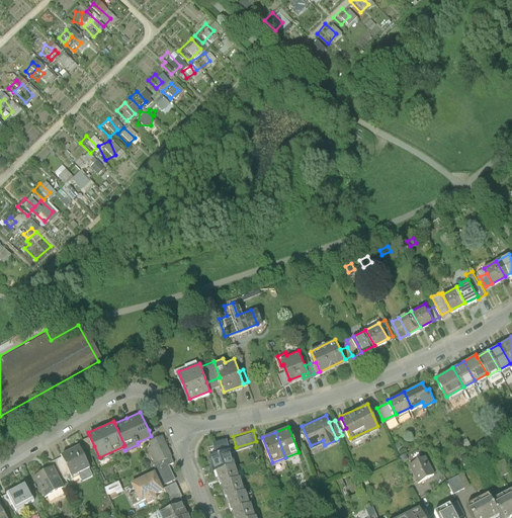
[(172,454),(163,433),(149,439),(151,444),(148,445),(155,461),(172,454)]
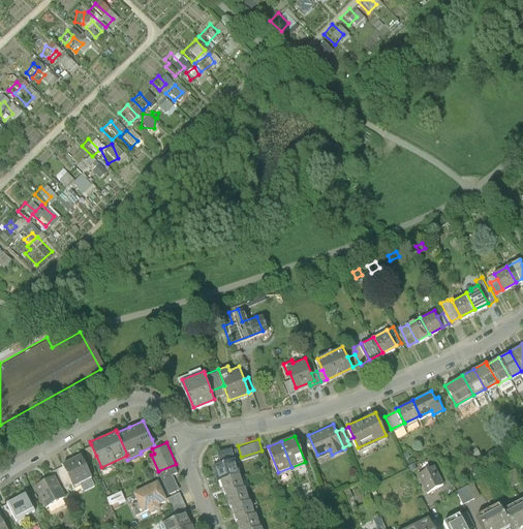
[(90,458),(96,456),(91,444),(85,446),(90,458)]
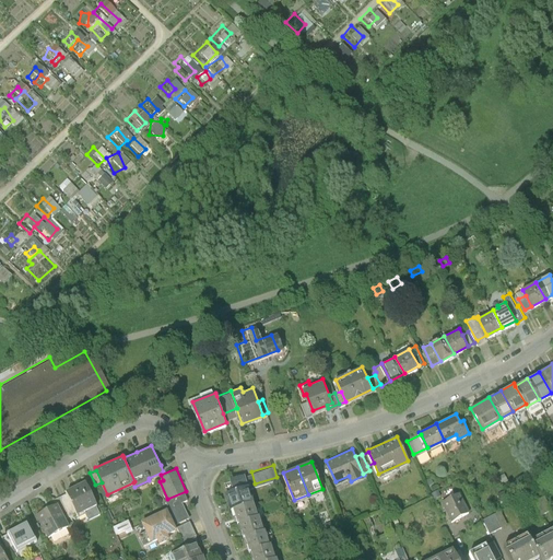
[(508,477),(504,470),(497,475),(501,481),(508,477)]
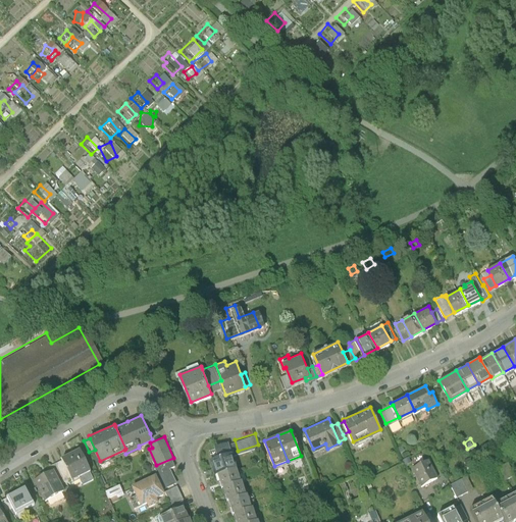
[(80,449),(62,458),(72,478),(91,469),(80,449)]
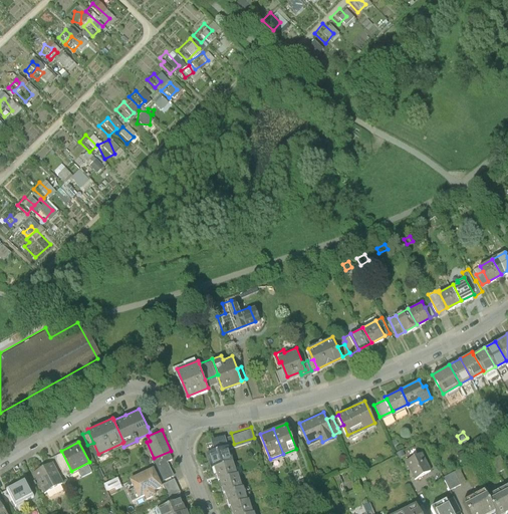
[(212,465),(215,464),(232,459),(228,446),(208,452),(212,465)]
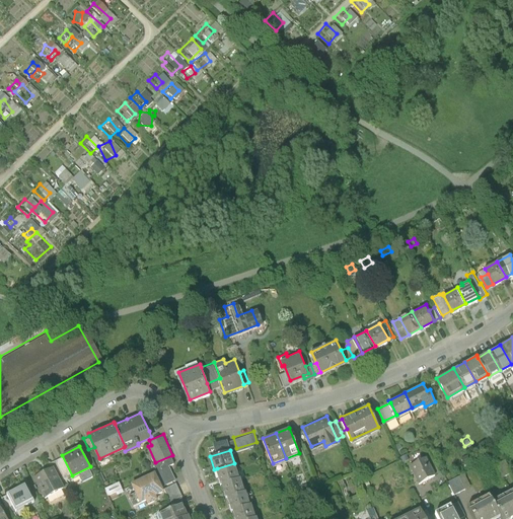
[(471,458),(468,452),(462,455),(465,461),(471,458)]
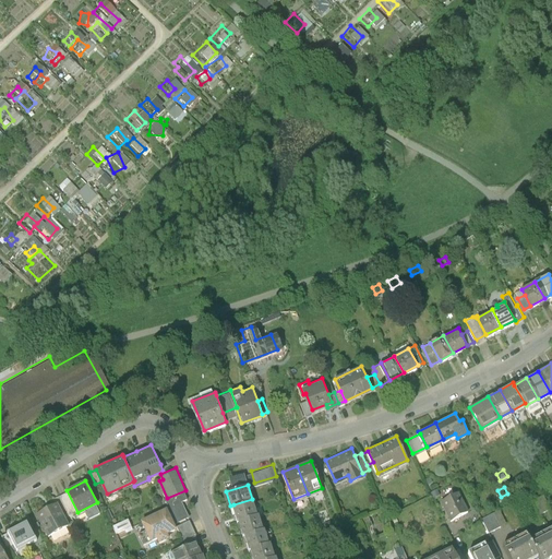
[(459,489),(442,498),(451,516),(469,508),(459,489)]
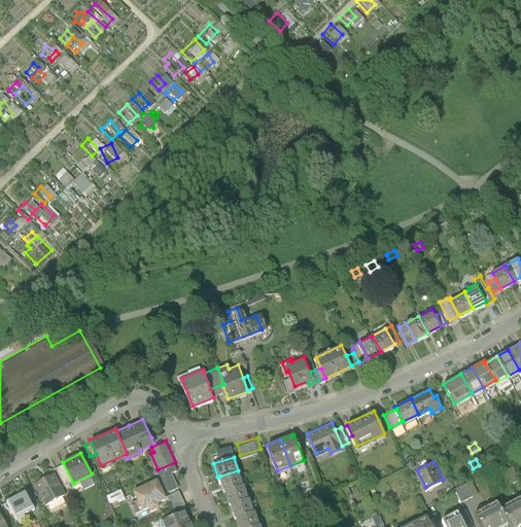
[(50,468),(54,473),(55,472),(63,489),(73,483),(63,462),(50,468)]
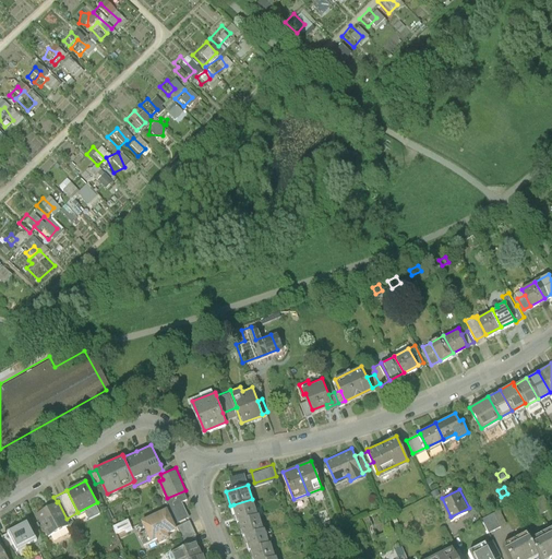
[(544,494),(532,499),(539,511),(551,506),(544,494)]
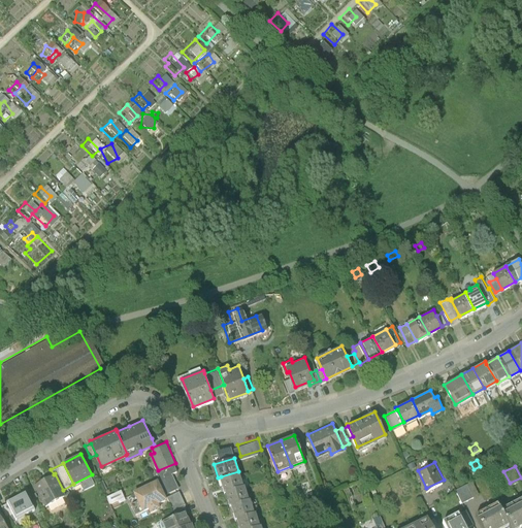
[(225,491),(226,490),(243,485),(239,471),(238,471),(221,476),(225,491)]
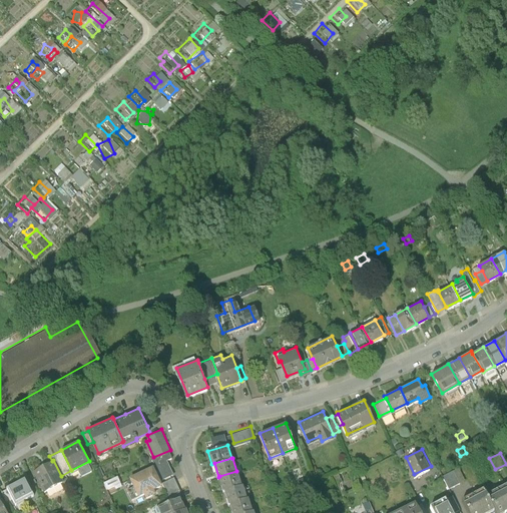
[(52,461),(33,470),(43,490),(63,480),(61,476),(53,460),(52,461)]
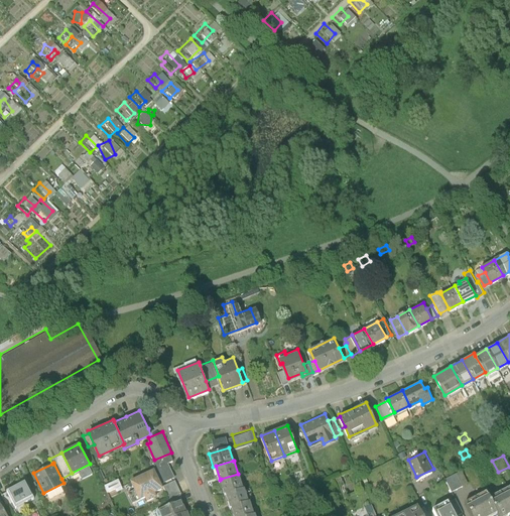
[(463,468),(445,477),(453,489),(469,481),(463,468)]
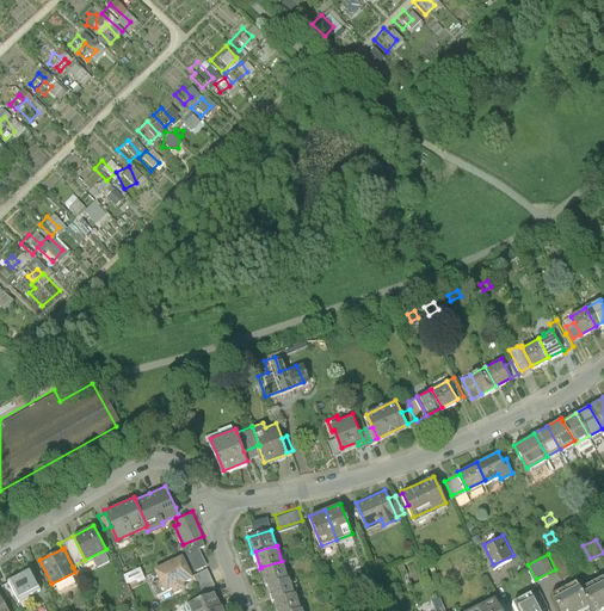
[(191,576),(182,555),(147,572),(152,584),(161,579),(165,588),(191,576)]
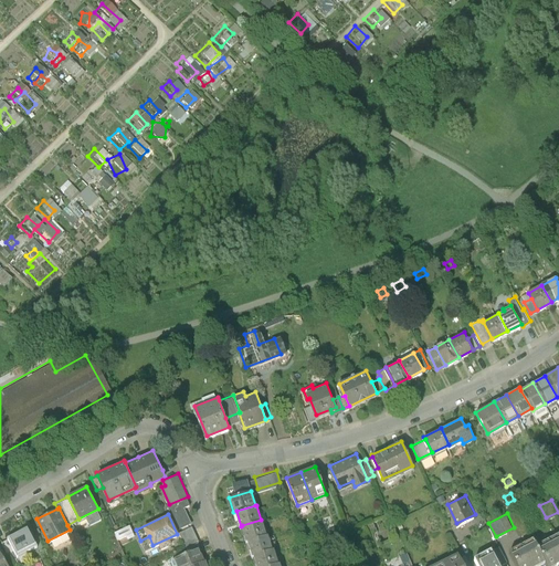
[(248,541),(249,540),(267,534),(263,520),(261,520),(242,525),(248,541)]
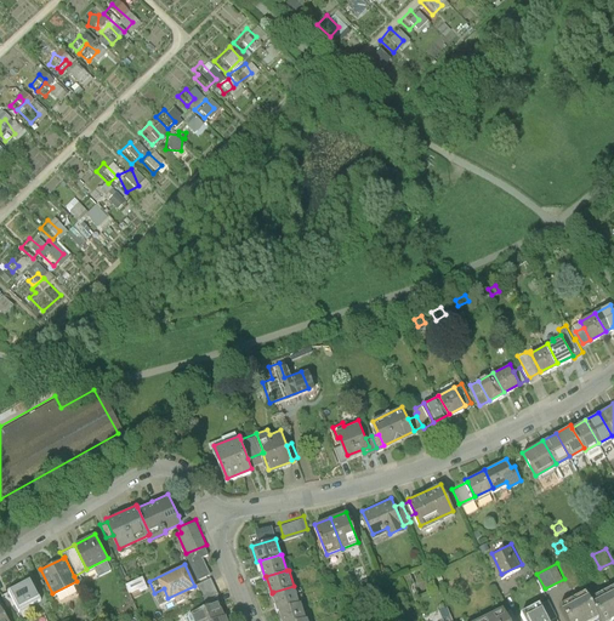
[(217,591),(211,575),(198,581),(204,597),(217,591)]
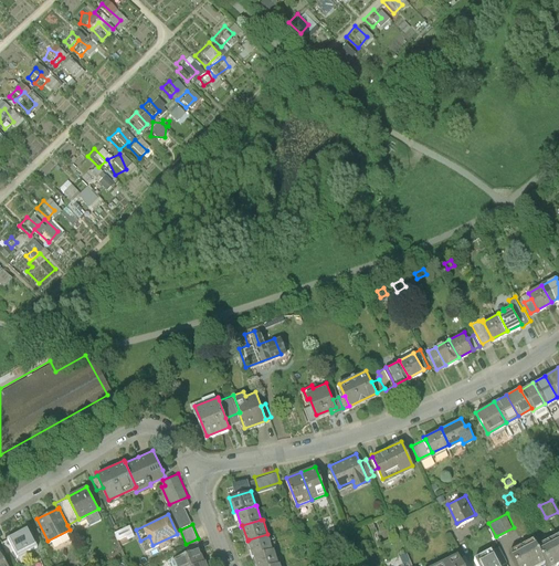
[(28,527),(8,537),(13,548),(18,555),(37,545),(28,527)]
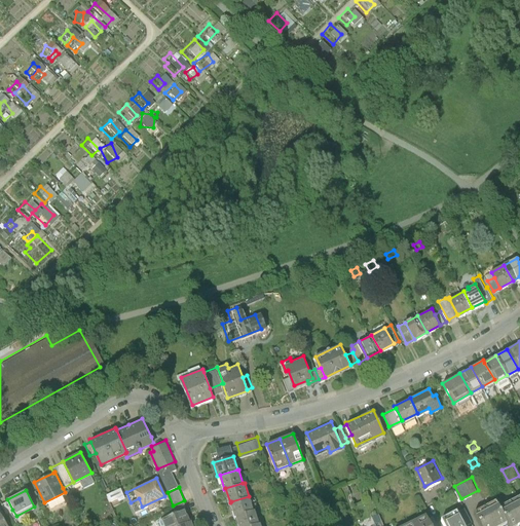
[(235,516),(236,515),(254,510),(250,496),(249,496),(231,501),(235,516)]
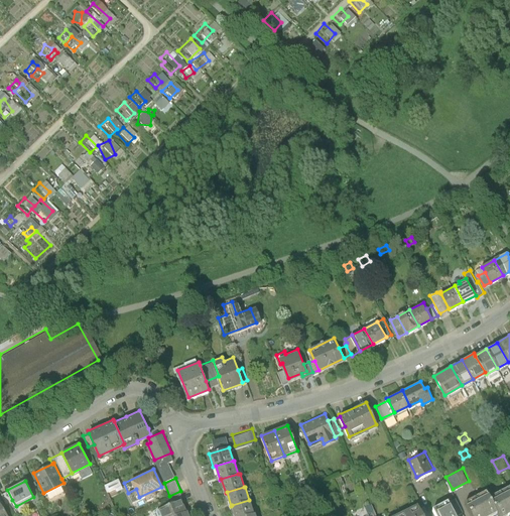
[(509,487),(490,498),(497,511),(499,515),(502,515),(509,512),(509,487)]
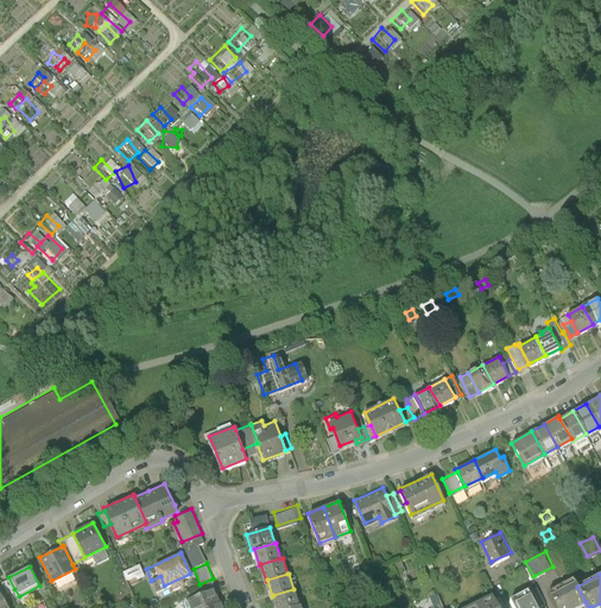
[(14,589),(8,577),(1,581),(7,593),(14,589)]
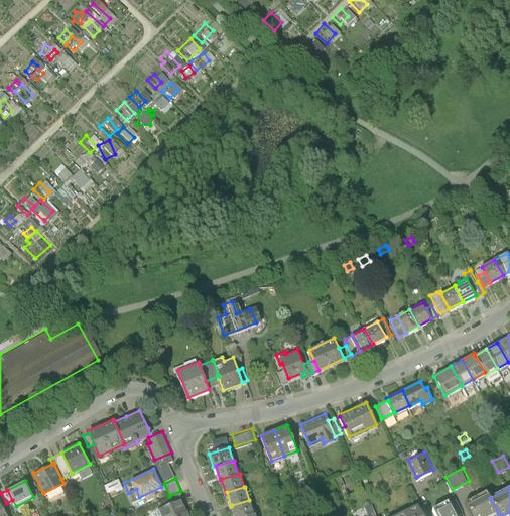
[(487,492),(466,502),(473,515),(486,515),(497,511),(490,498),(487,492)]
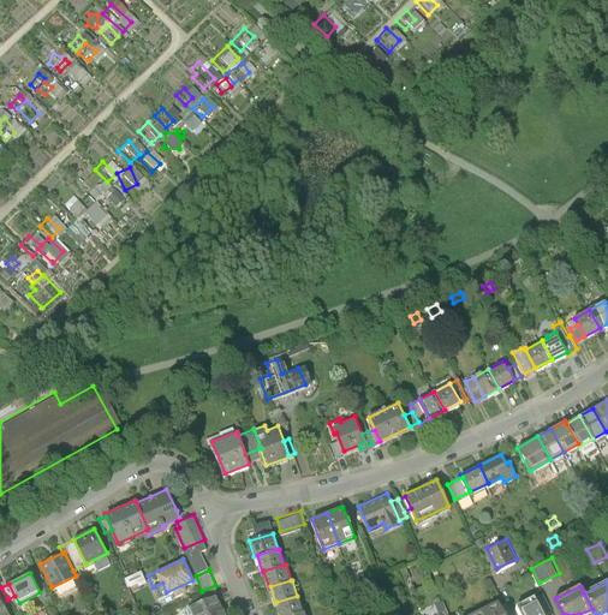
[(204,592),(207,599),(216,595),(220,593),(218,587),(204,592)]
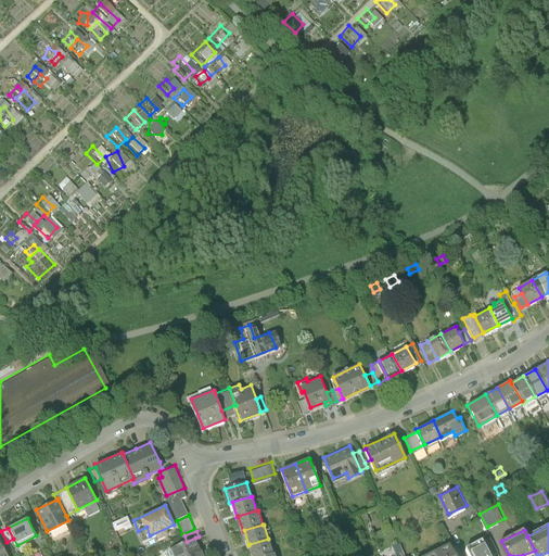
[(485,538),(493,553),(498,550),(490,535),(485,538)]
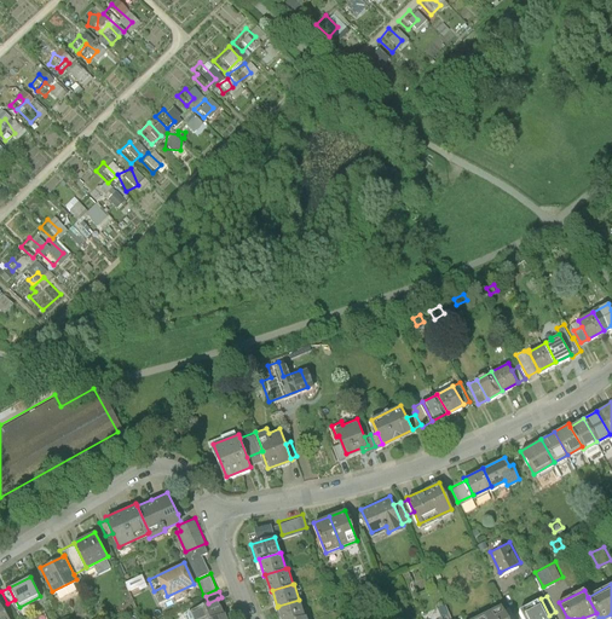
[(194,618),(207,618),(224,612),(218,599),(208,603),(191,609),(194,618)]
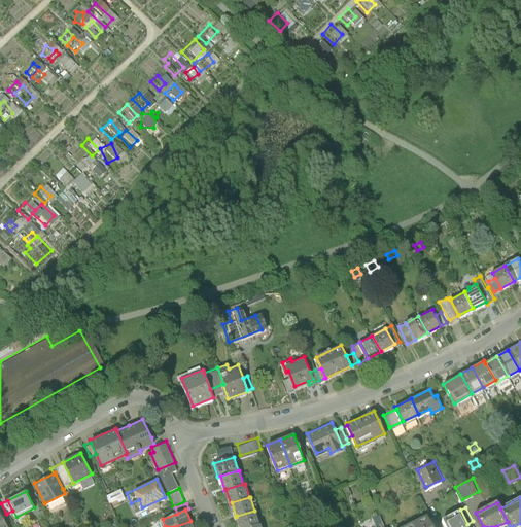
[(240,526),(249,526),(259,524),(255,511),(254,511),(237,516),(240,526)]
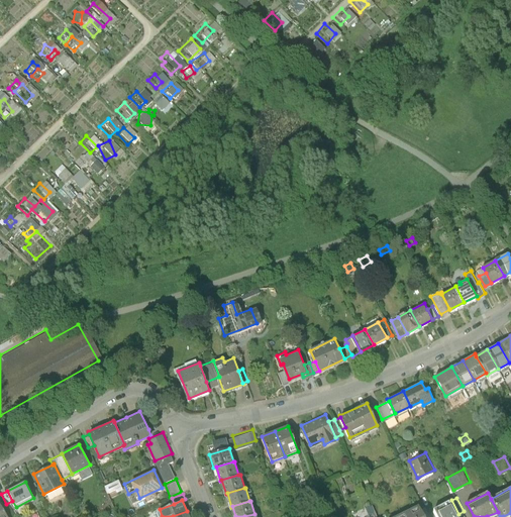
[(457,516),(449,501),(433,509),(437,516),(457,516)]
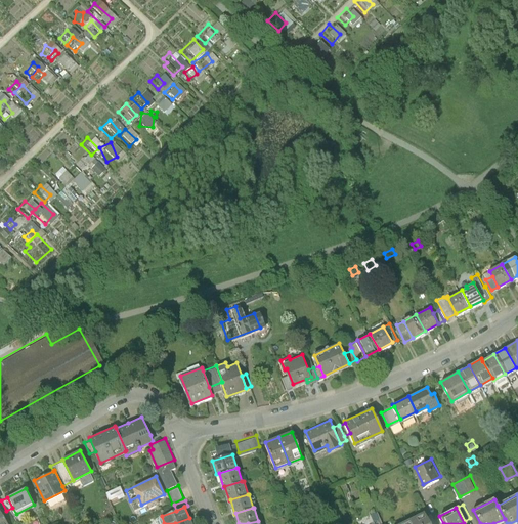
[(425,514),(404,523),(429,523),(426,516),(425,514)]
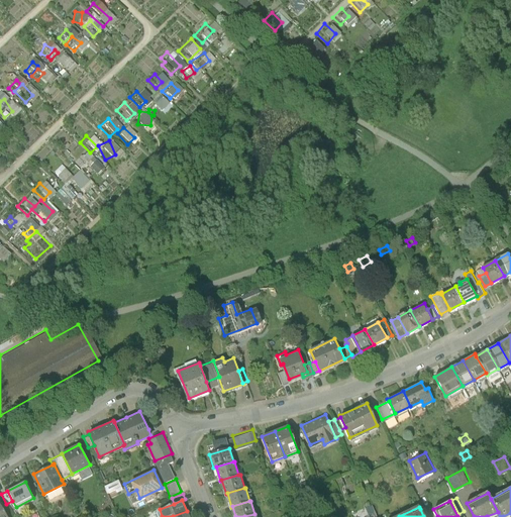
[(431,516),(426,507),(420,509),(423,516),(431,516)]
